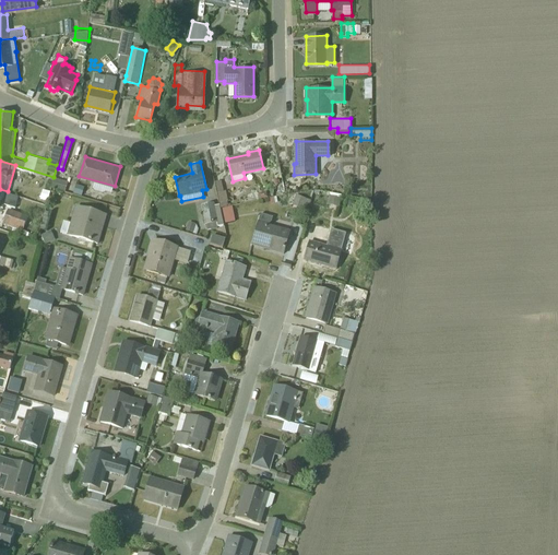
[(68,180),(55,176),(51,186),(64,190),(68,180)]
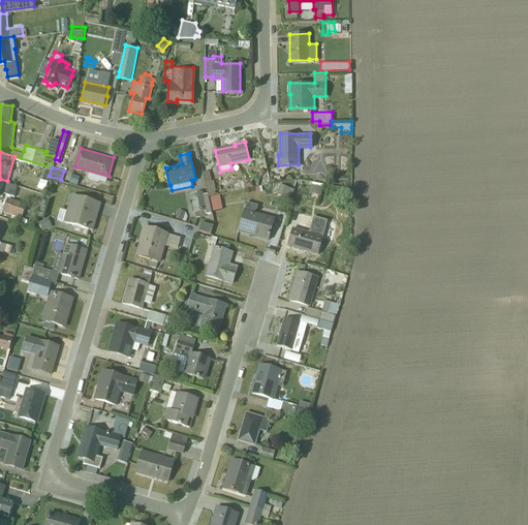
[(80,175),(72,173),(69,181),(78,183),(80,175)]
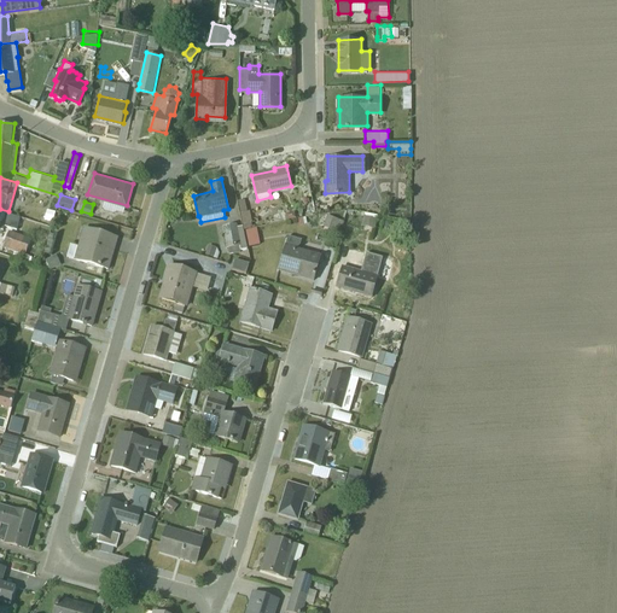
[(52,219),(54,209),(47,208),(45,217),(52,219)]
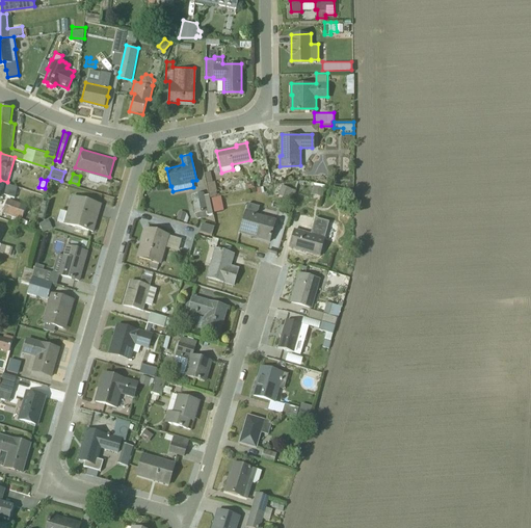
[(0,180),(0,195),(2,196),(3,192),(15,195),(18,185),(7,182),(0,180)]
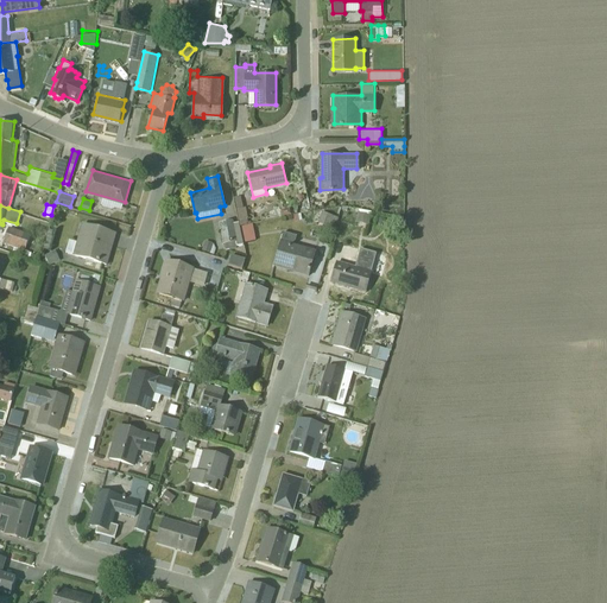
[(337,214),(321,209),(318,221),(334,226),(337,214)]
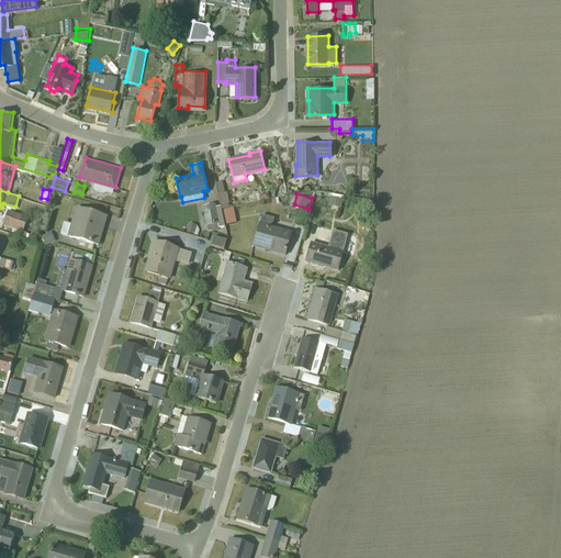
[(344,198),(332,194),(328,202),(341,205),(344,198)]
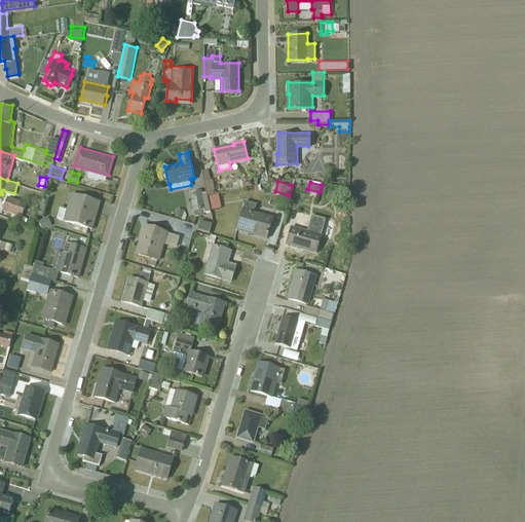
[(205,209),(202,190),(190,192),(194,211),(205,209)]
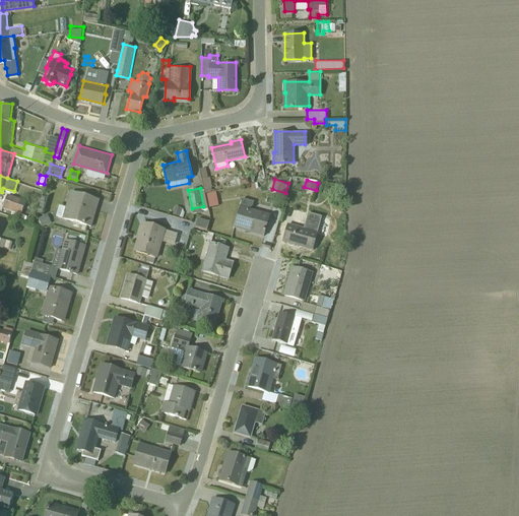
[(56,214),(90,224),(99,197),(70,189),(65,205),(59,204),(56,214)]
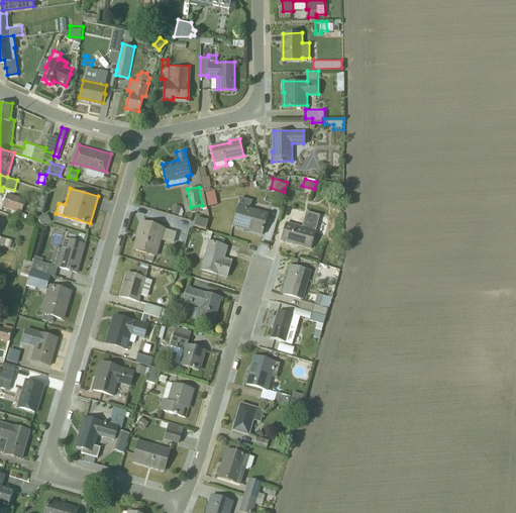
[(216,189),(206,191),(209,205),(218,204),(216,189)]
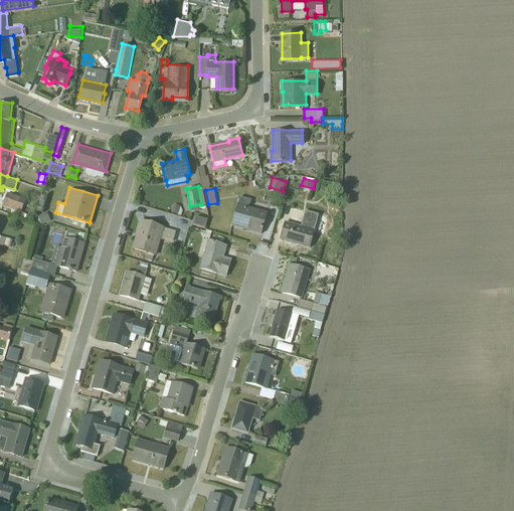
[(8,191),(3,203),(21,210),(25,197),(8,191)]
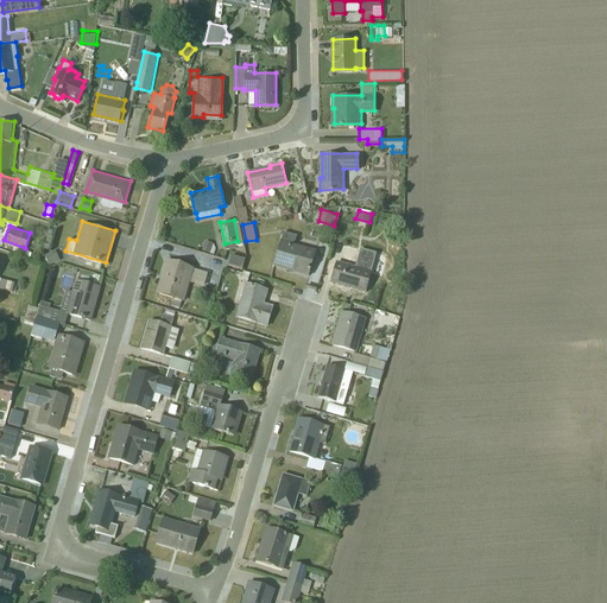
[(296,234),(284,230),(273,264),(308,273),(315,248),(293,242),(296,234)]
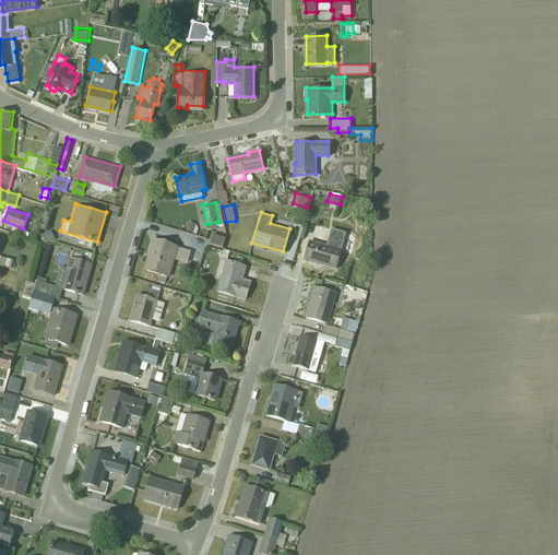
[(312,239),(307,258),(336,267),(346,232),(331,227),(329,236),(321,234),(319,241),(312,239)]
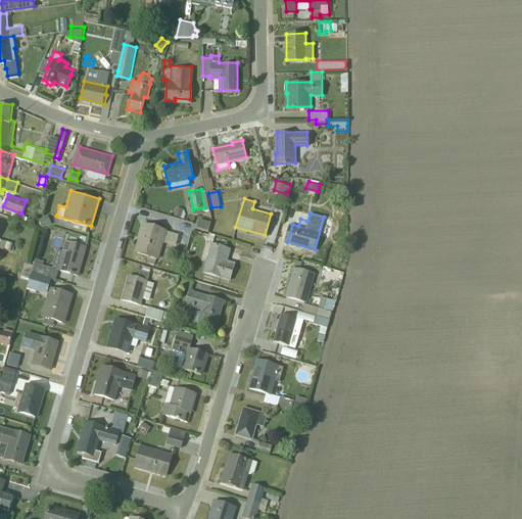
[(211,220),(200,217),(197,226),(208,229),(211,220)]
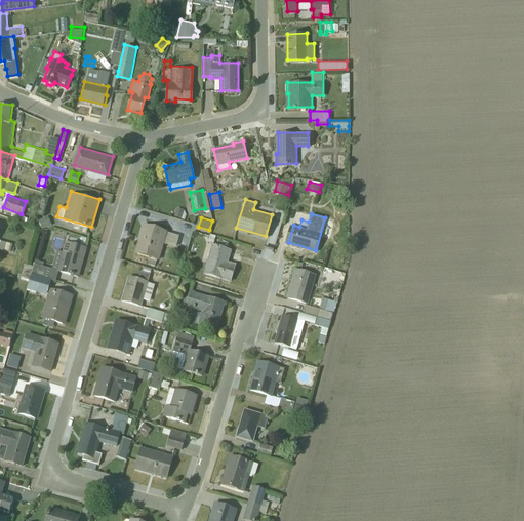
[(159,258),(167,231),(144,224),(142,233),(144,234),(138,252),(150,255),(148,262),(156,265),(157,258),(159,258)]
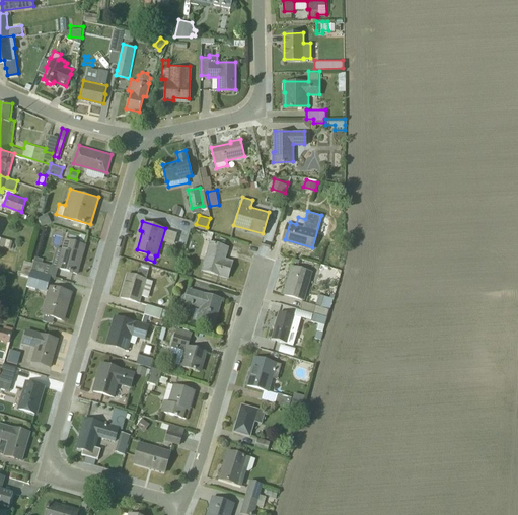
[(0,243),(10,246),(12,238),(0,235),(0,243)]
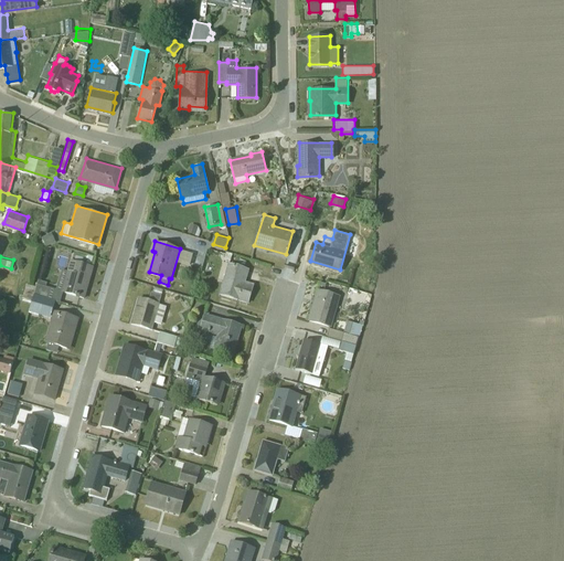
[(84,296),(93,266),(70,260),(67,268),(62,267),(56,287),(45,285),(48,279),(39,277),(34,293),(55,298),(60,299),(63,289),(84,296)]
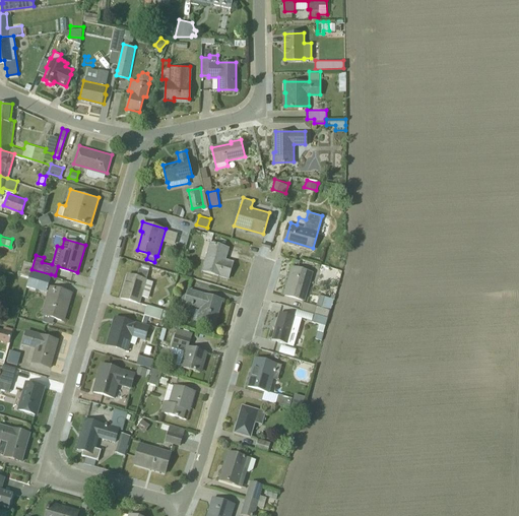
[(229,246),(210,241),(201,269),(228,277),(233,260),(224,258),(229,246)]
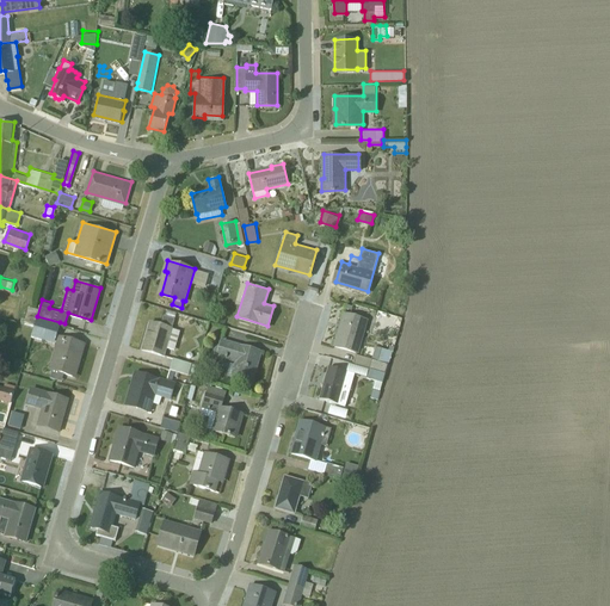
[(161,323),(151,320),(142,347),(164,354),(167,346),(174,348),(180,329),(172,327),(176,313),(167,309),(166,315),(164,314),(161,323)]
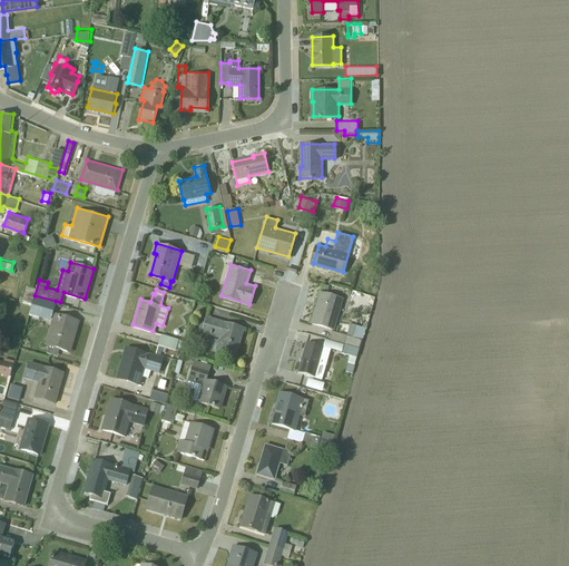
[(343,296),(322,291),(313,321),(334,328),(343,296)]
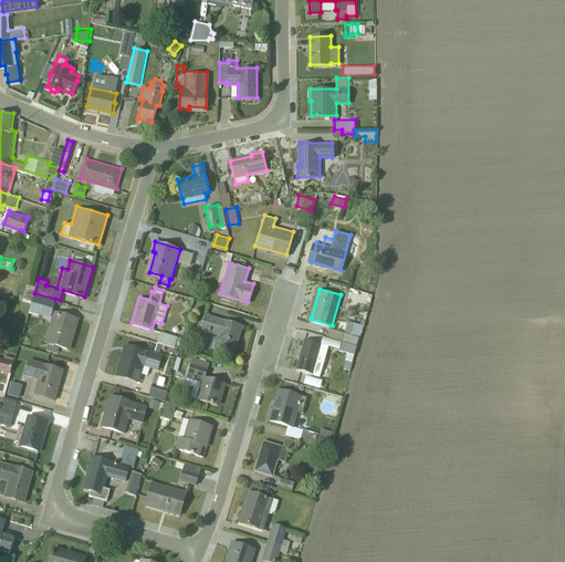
[(50,316),(55,299),(34,293),(30,310),(50,316)]
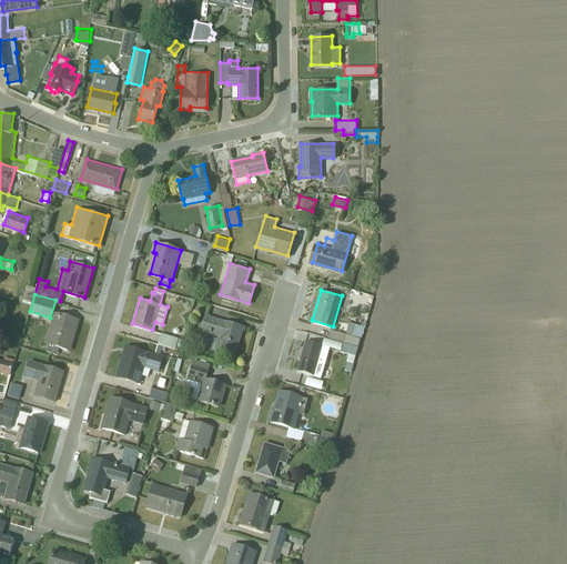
[(68,350),(78,318),(56,311),(46,343),(68,350)]
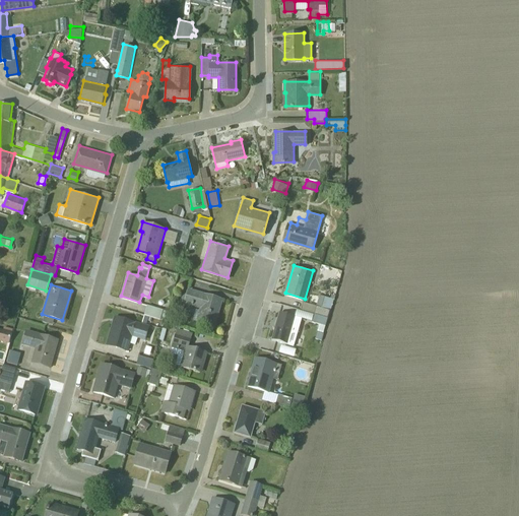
[(214,323),(221,298),(203,294),(204,292),(188,287),(184,303),(196,306),(193,317),(214,323)]
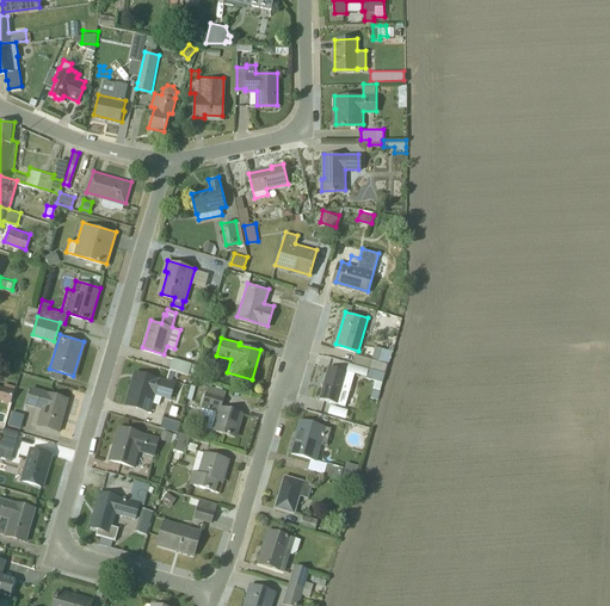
[(356,353),(353,363),(369,366),(384,371),(390,348),(376,344),(371,358),(356,353)]
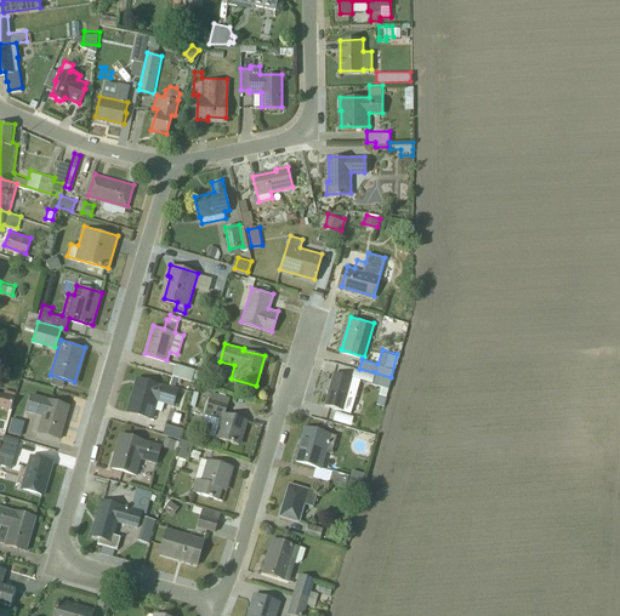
[(200,370),(175,363),(171,374),(177,376),(197,382),(200,370)]
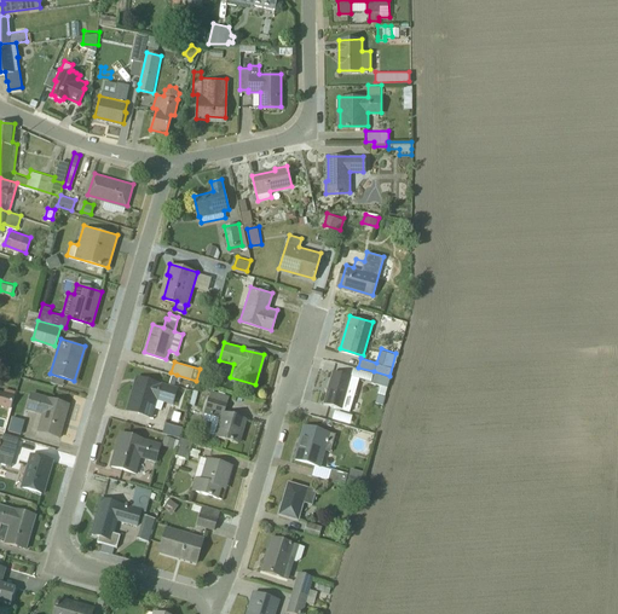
[(358,376),(333,369),(323,401),(348,410),(358,376)]
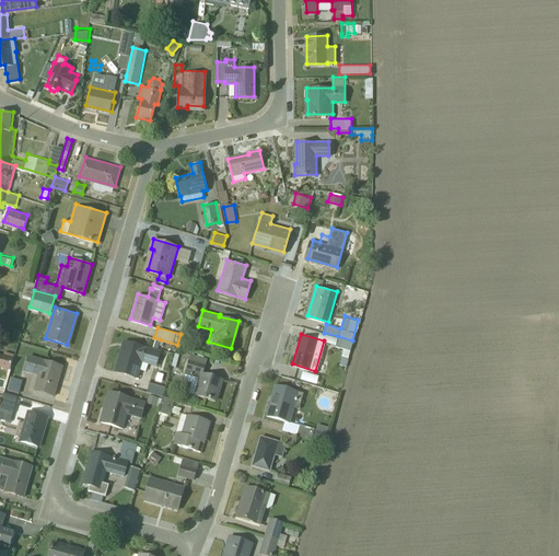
[(349,349),(352,340),(338,336),(336,345),(349,349)]
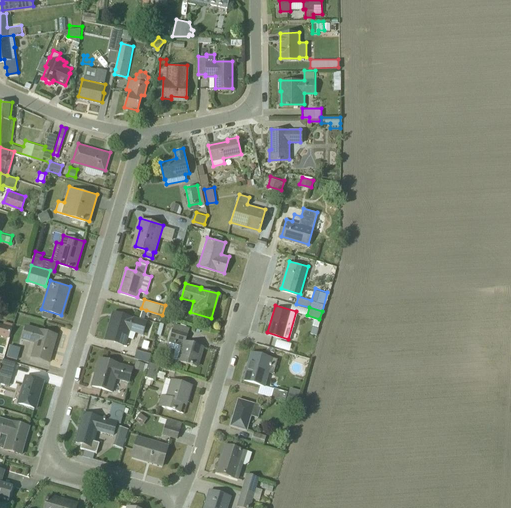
[(133,317),(113,311),(105,337),(126,343),(130,329),(143,333),(147,319),(144,318),(146,310),(141,308),(139,317),(134,315),(133,317)]
